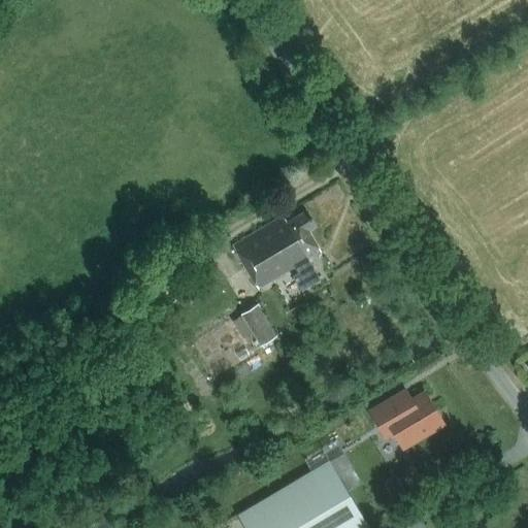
[(321,251),(308,230),(316,226),(306,209),(287,222),(283,216),(232,245),(258,289),(294,267),(297,273),(293,275),(302,290),(321,279),(311,265),(312,264),(308,258),(321,251)]
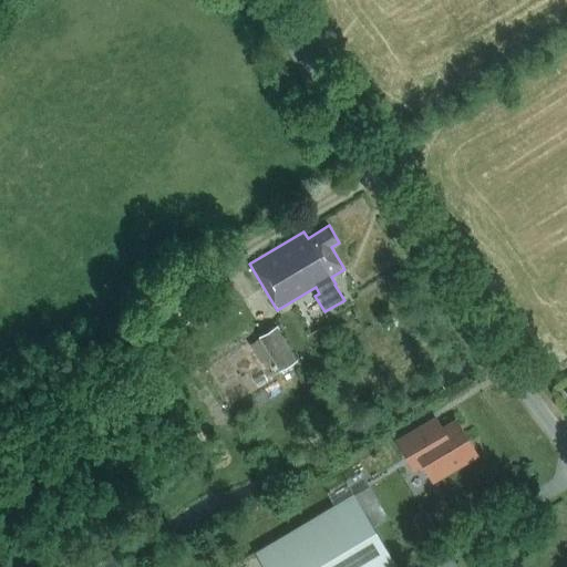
[(259,338),(280,371),(297,361),(276,327),(259,338)]
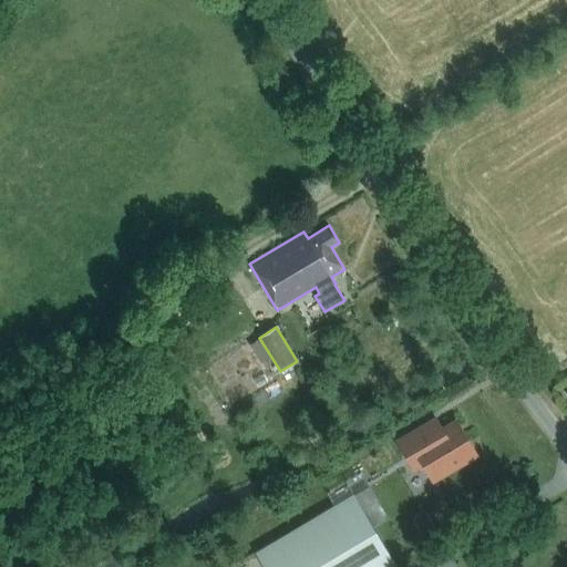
[(441,432),(434,420),(399,441),(415,468),(424,463),(433,478),(449,470),(452,471),(456,468),(457,464),(474,454),(455,423),(441,432)]
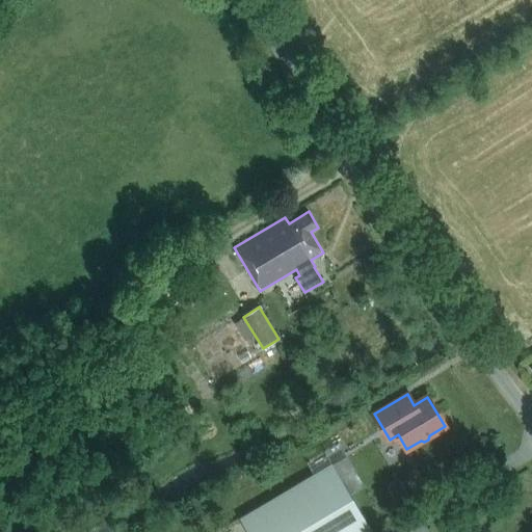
[(246,531),(371,531),(370,530),(384,522),(370,498),(355,505),(330,463),(238,517),(246,531)]
